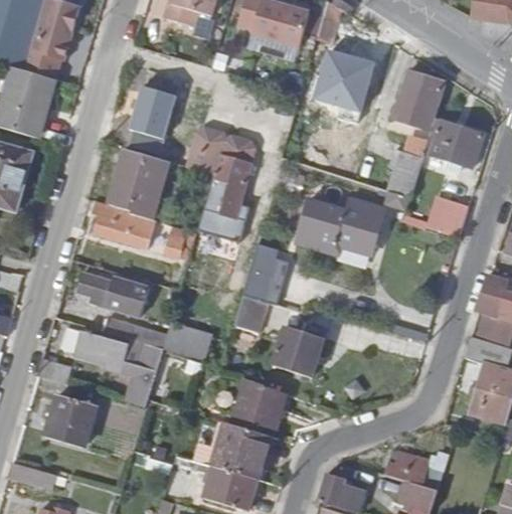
[(13,0),(0,46),(0,62),(11,66),(24,69),(32,41),(43,0),(13,0)]
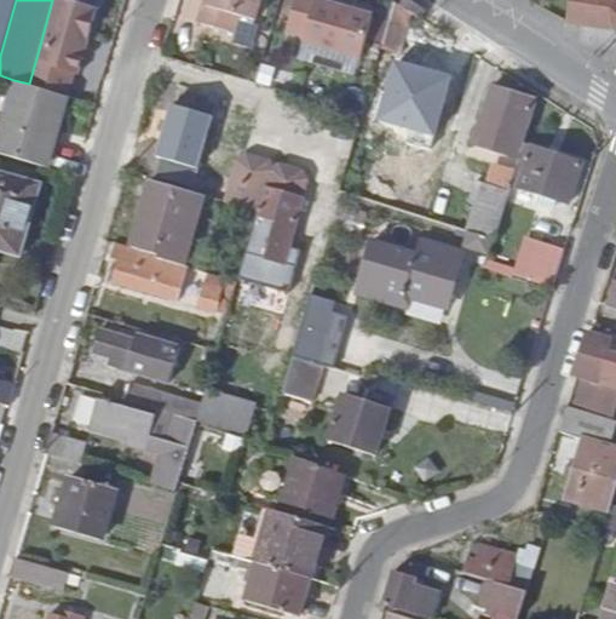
[(0,0),(0,56),(16,0),(0,0)]
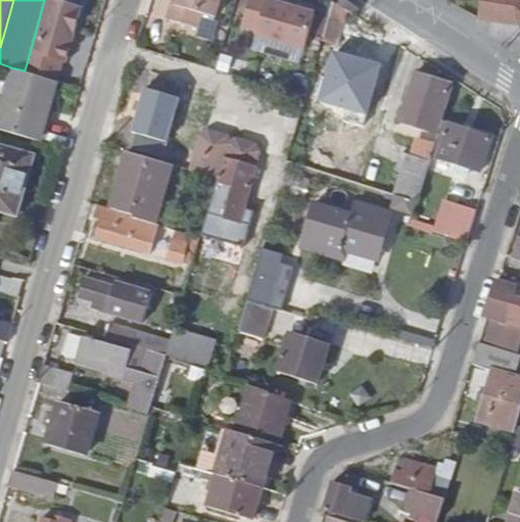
[(44,0),(33,42),(25,70),(55,80),(61,59),(64,60),(80,5),(62,0),(44,0)]
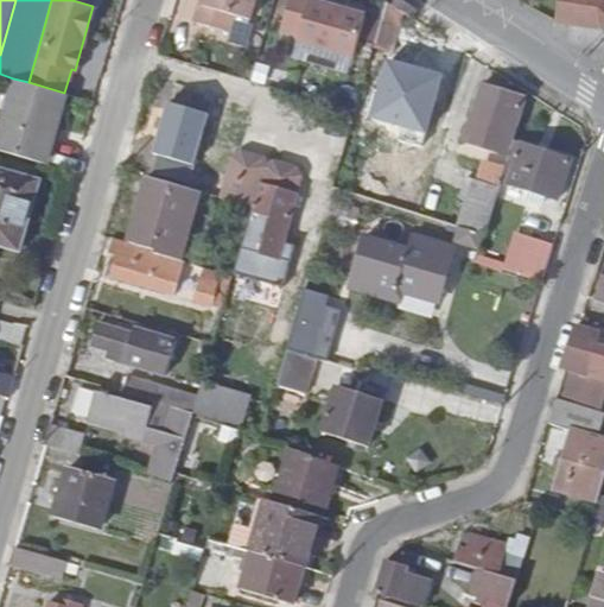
[(196,0),(190,23),(224,31),(229,14),(246,18),(250,0),(196,0)]
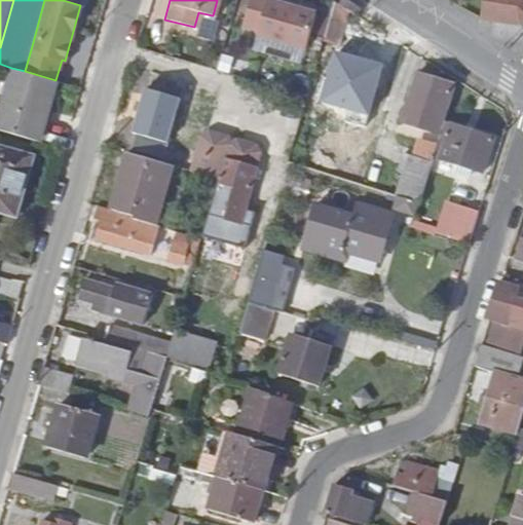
[(294,5),(283,2),(284,0),(247,0),(239,25),(256,29),(255,34),(303,47),(313,11),(294,5)]
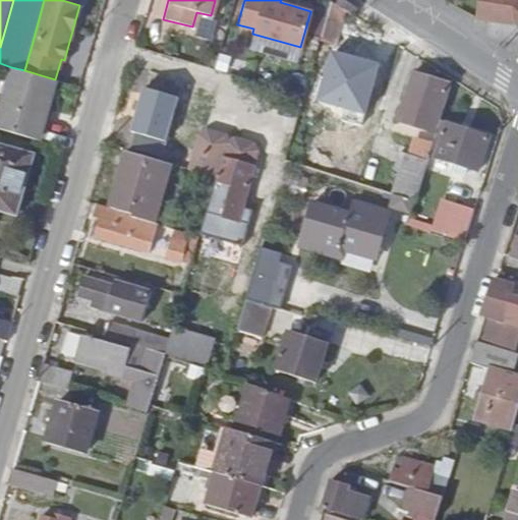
[(480,0),(478,20),(517,26),(517,0),(480,0)]
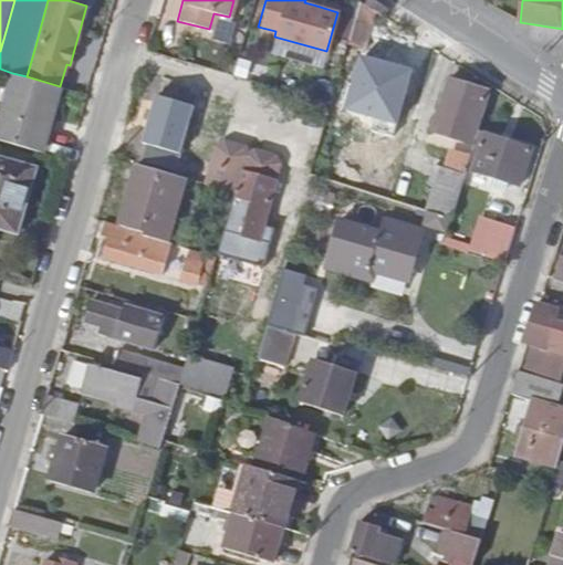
[(12,73),(0,116),(0,137),(40,148),(59,86),(27,76),(12,73)]
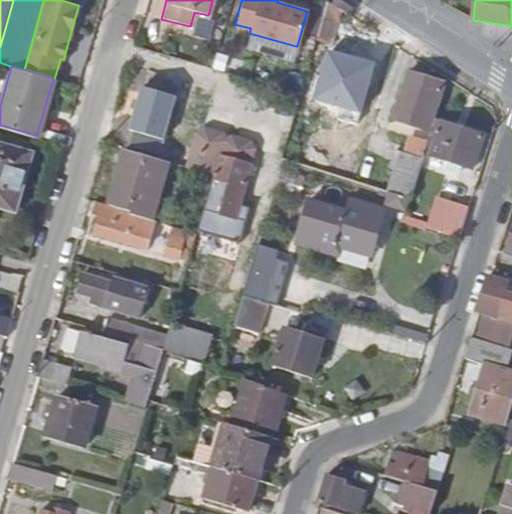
[(427,143),(434,120),(430,119),(440,83),(405,72),(394,109),(425,118),(424,122),(421,121),(415,139),(427,143)]
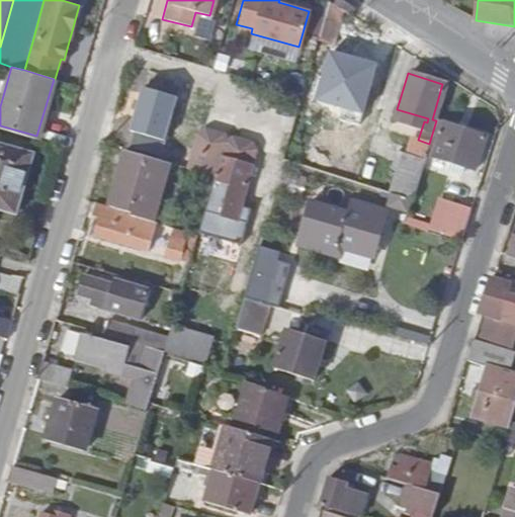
[(483,135),(436,120),(429,144),(426,153),(474,167),(483,135)]
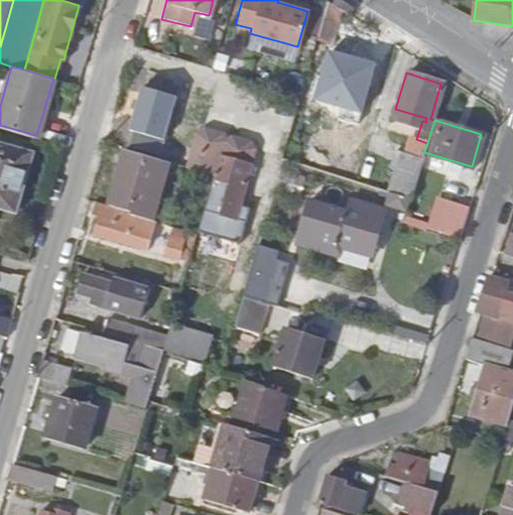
[(167,126),(157,161),(168,164),(171,165),(180,129),(167,126)]
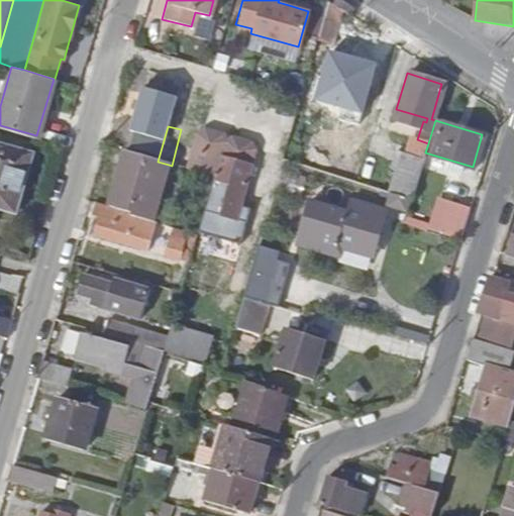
[(197,137),(189,171),(213,178),(213,180),(229,184),(227,189),(215,231),(232,236),(252,166),(250,165),(253,152),(252,145),(232,140),(225,146),(222,136),(206,131),(197,137)]
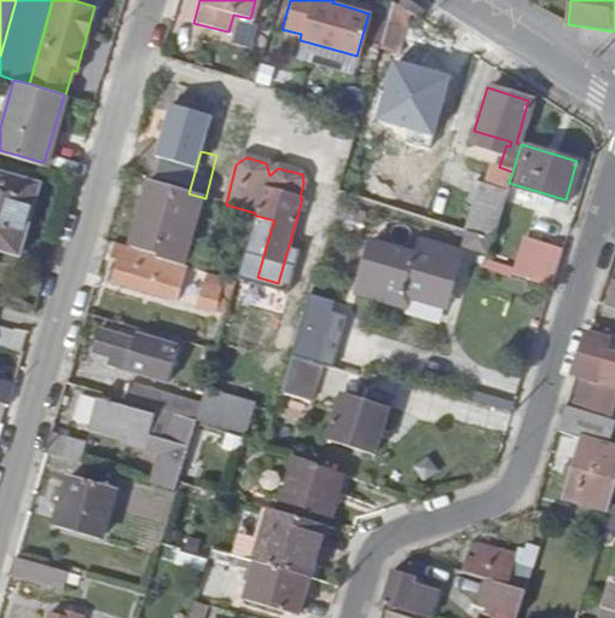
[(509,183),(512,172),(499,167),(493,189),(505,192),(509,183)]
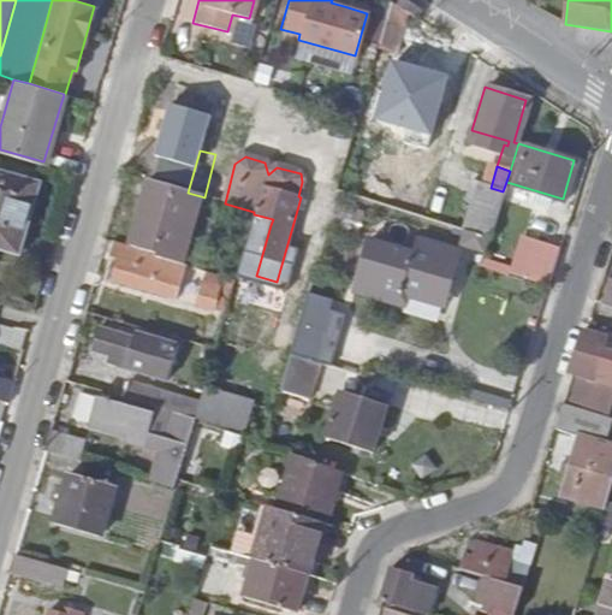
[(0,225),(23,232),(39,179),(0,169),(0,225)]
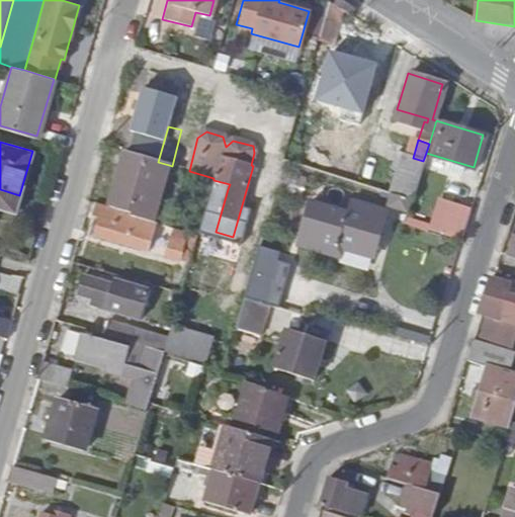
[(158,162),(121,151),(105,205),(132,213),(132,217),(148,222),(151,223),(169,165),(158,162)]
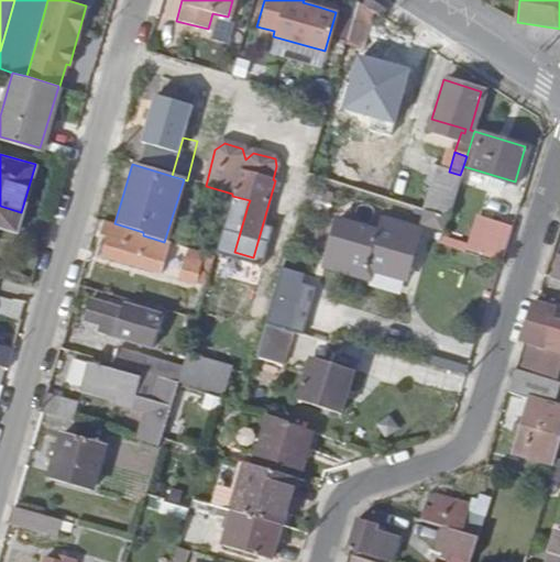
[(436,167),(432,177),(421,210),(448,217),(460,175),(449,172),(436,167)]
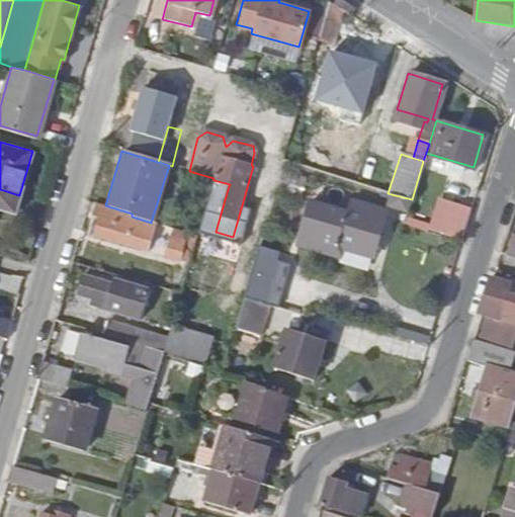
[(213,180),(211,184),(228,189),(230,184),(213,180)]
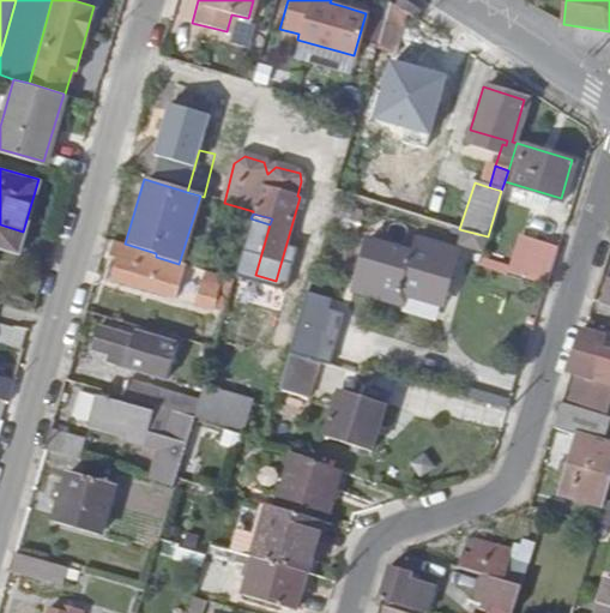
[(0,246),(17,252),(23,232),(0,224),(0,246)]
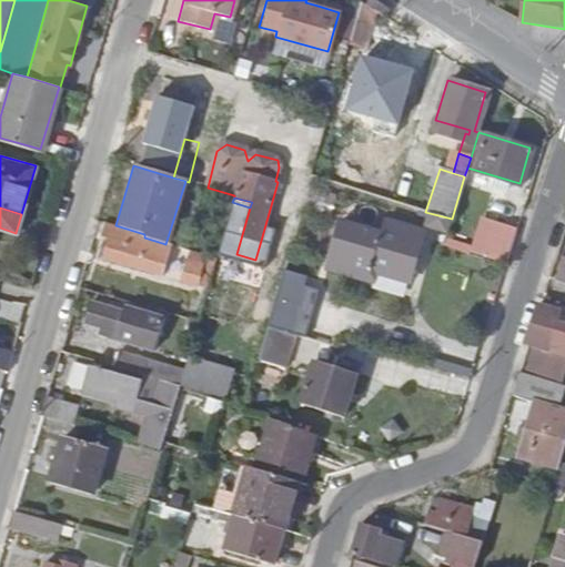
[(339,222),(323,271),(365,283),(370,272),(407,284),(423,234),(383,223),(380,234),(339,222)]
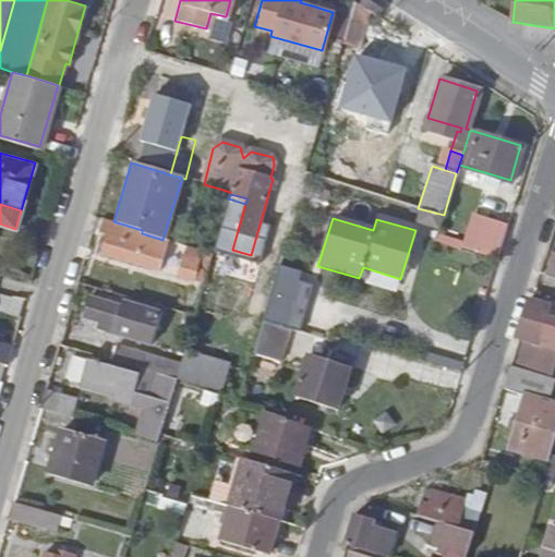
[(496,257),(507,223),(491,218),(479,252),(496,257)]
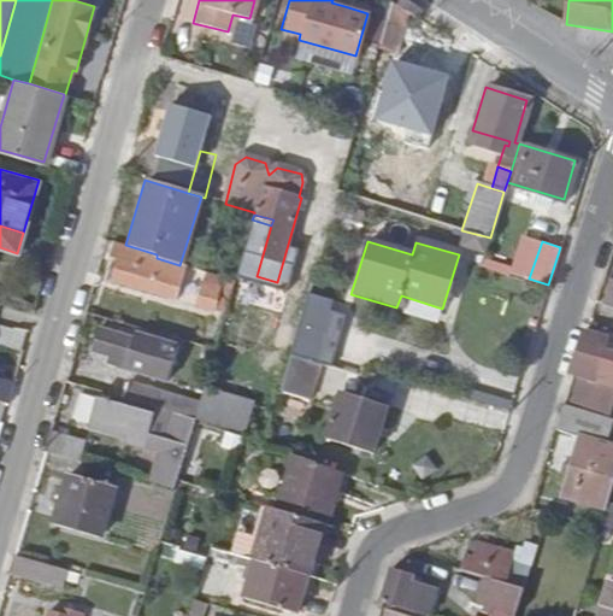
[(157,258),(110,244),(106,257),(117,259),(111,281),(128,286),(127,291),(136,293),(136,289),(165,298),(176,264),(157,258)]
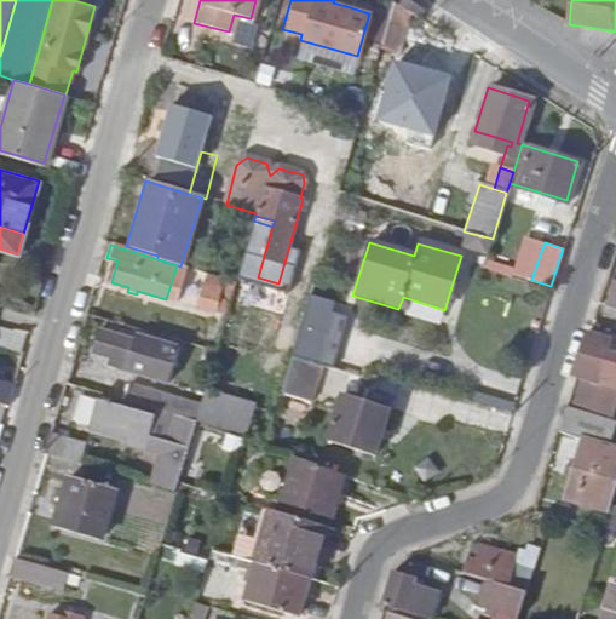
[(246,246),(241,264),(254,267),(259,251),(246,246)]
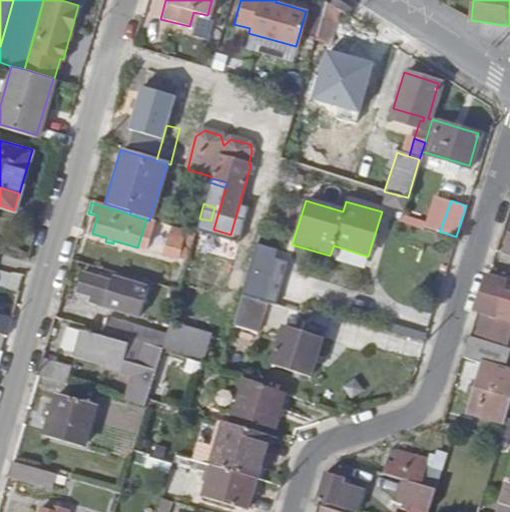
[(196,230),(202,232),(207,233),(210,220),(199,218),(196,230)]
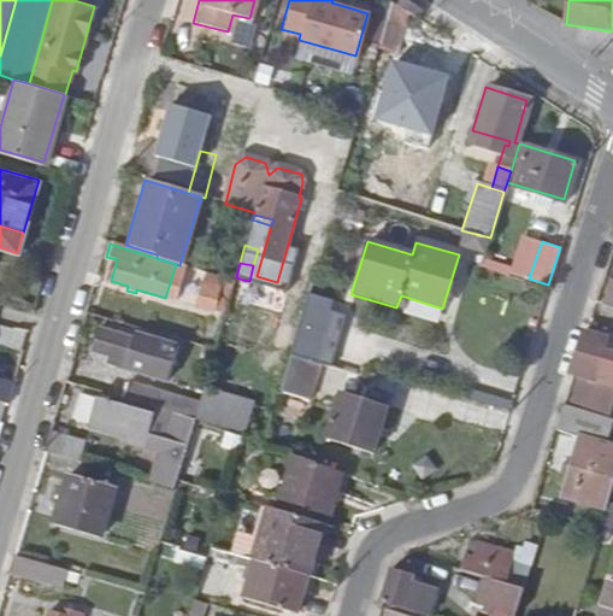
[(223,277),(208,274),(206,285),(201,283),(198,293),(194,305),(213,311),(214,305),(222,308),(225,299),(217,295),(223,277)]
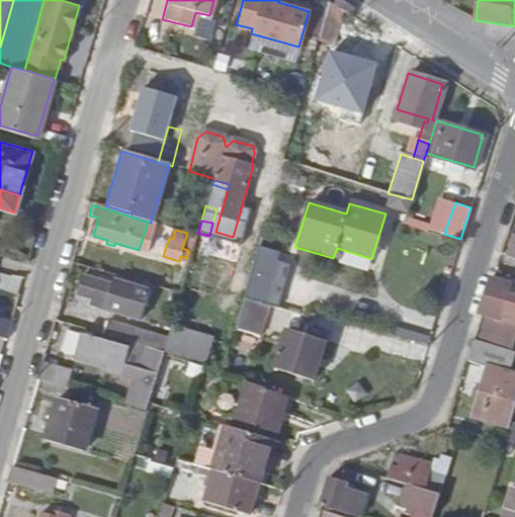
[(163,256),(166,246),(154,242),(151,253),(163,256)]
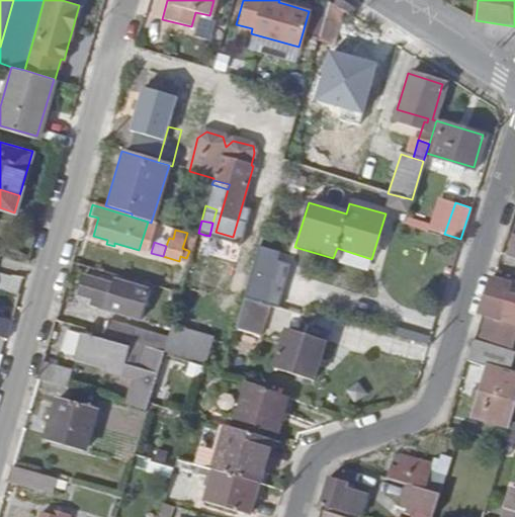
[(278,284),(285,260),(258,253),(252,276),(278,284)]
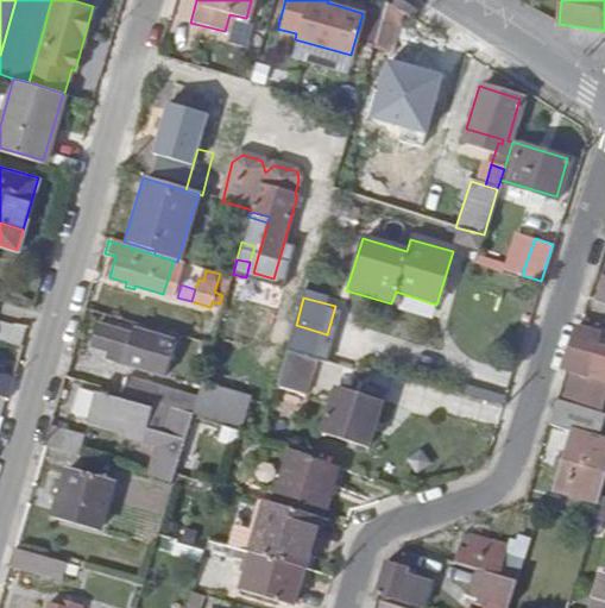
[(165,376),(176,343),(132,330),(131,336),(96,326),(89,348),(125,357),(123,364),(165,376)]
